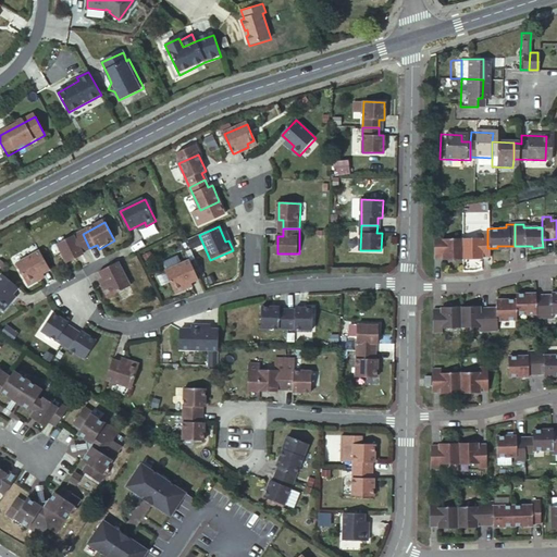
[(83,251),(89,248),(83,234),(60,245),(70,263),(85,256),(83,251)]
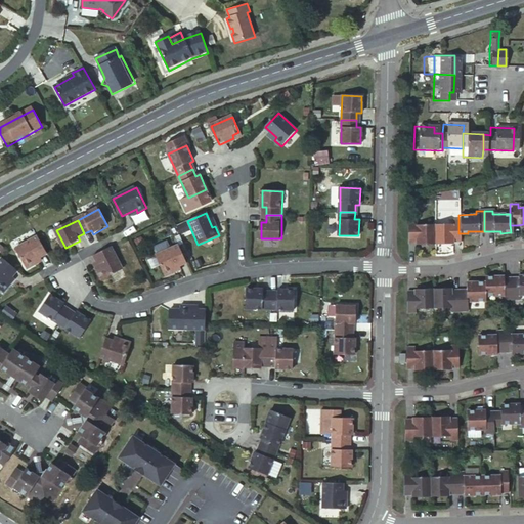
[(432,224),(433,244),(442,244),(442,242),(451,242),(459,242),(459,234),(459,233),(459,220),(449,220),(449,224),(432,224)]
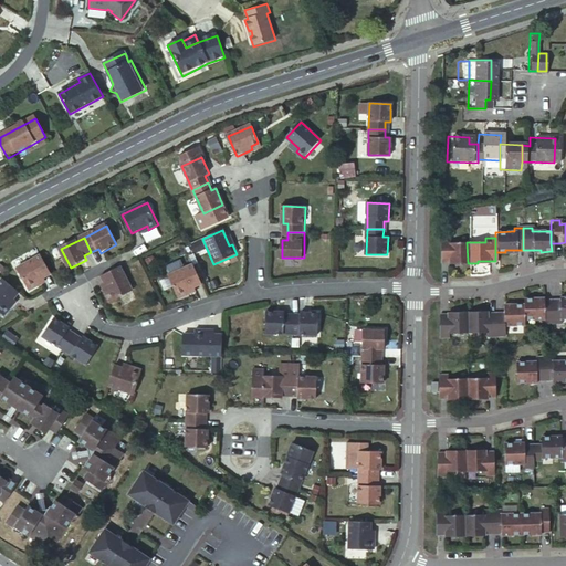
[(439,239),(440,262),(448,262),(458,262),(458,264),(468,263),(467,242),(448,242),(448,239),(439,239)]
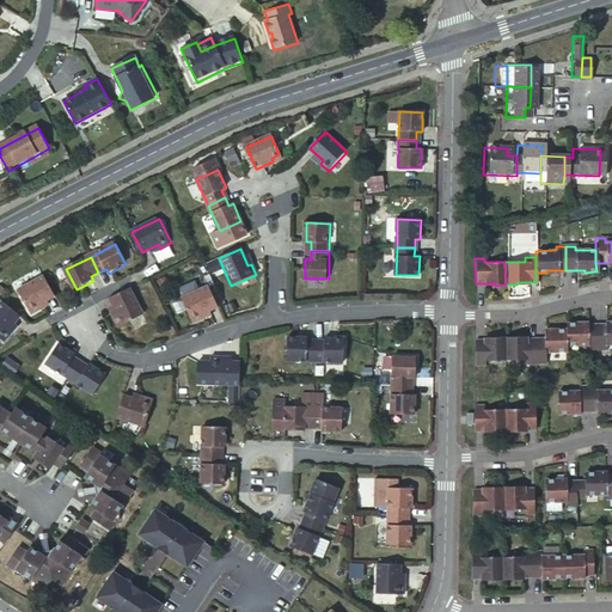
[(41,305),(56,297),(46,276),(19,291),(32,314),(42,308),(41,305)]
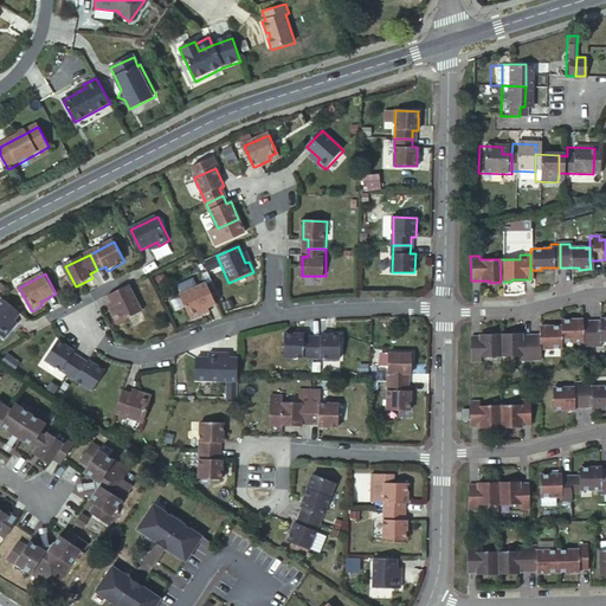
[(200,311),(217,303),(207,283),(181,295),(192,320),(202,315),(200,311)]
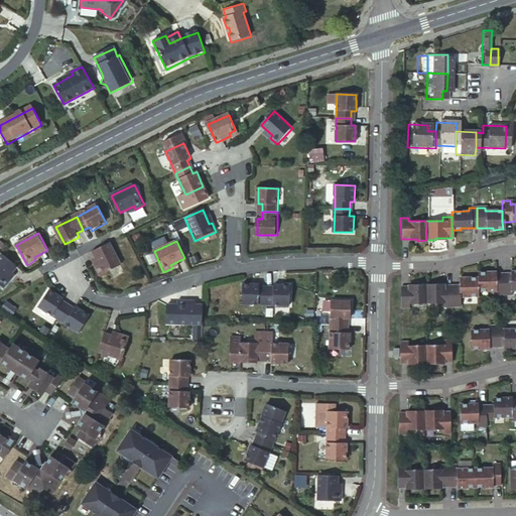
[(110,244),(93,252),(99,266),(96,268),(101,276),(121,266),(110,244)]
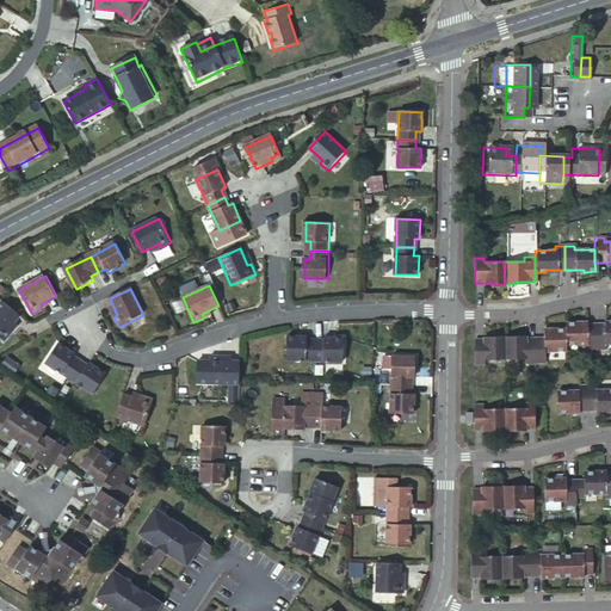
[(22,316),(4,301),(0,304),(0,337),(5,341),(13,333),(10,329),(22,316)]
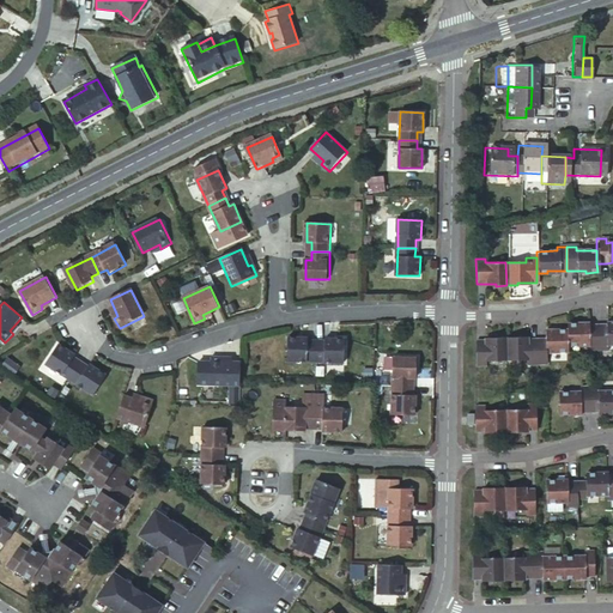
[(565,329),(565,346),(587,346),(587,351),(596,351),(595,326),(587,326),(576,326),(576,323),(565,323),(565,329)]
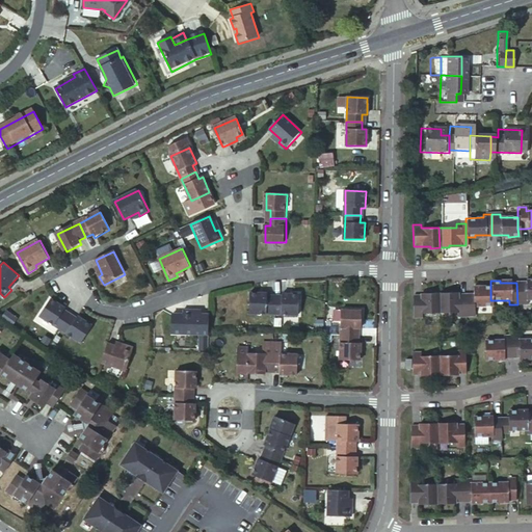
[(516,283),(517,304),(526,303),(526,299),(531,299),(531,282),(524,282),(516,283)]
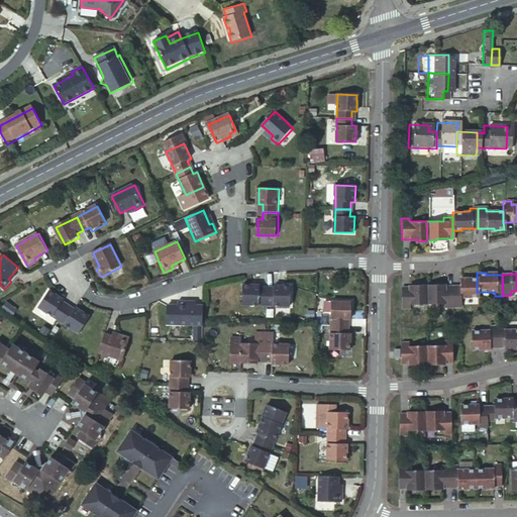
[(450,287),(451,307),(459,307),(458,298),(477,297),(477,292),(477,278),(467,278),(467,281),(458,281),(458,286),(450,287)]
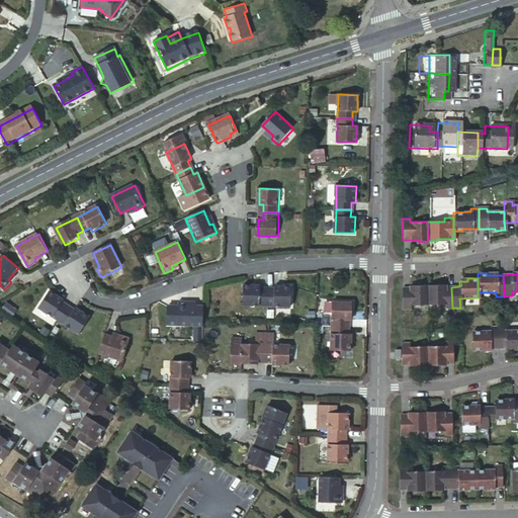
[(268,305),(268,289),(261,289),(261,285),(245,284),(244,305),(268,305)]
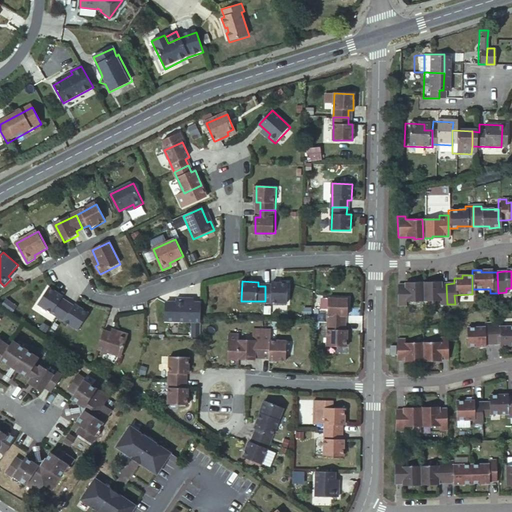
[(272,286),(265,286),(265,301),(288,302),(288,282),(272,282),(272,286)]
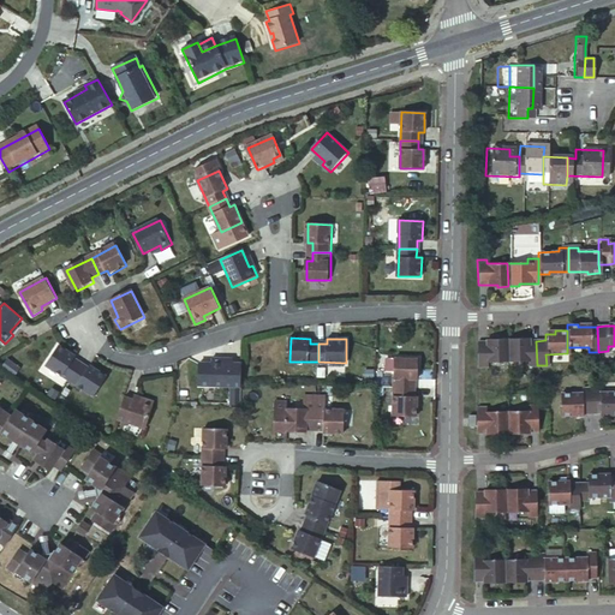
[(485,342),(476,342),(476,368),(487,366),(487,363),(507,363),(506,339),(495,339),(495,342),(485,342)]
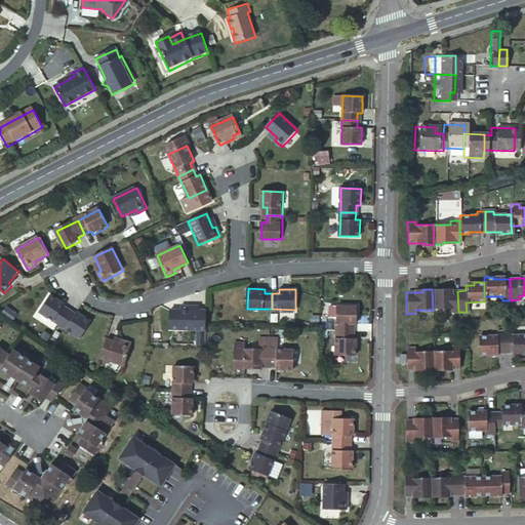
[(432,289),(433,310),(450,309),(450,313),(458,312),(457,291),(450,291),(442,291),(442,289),(432,289)]
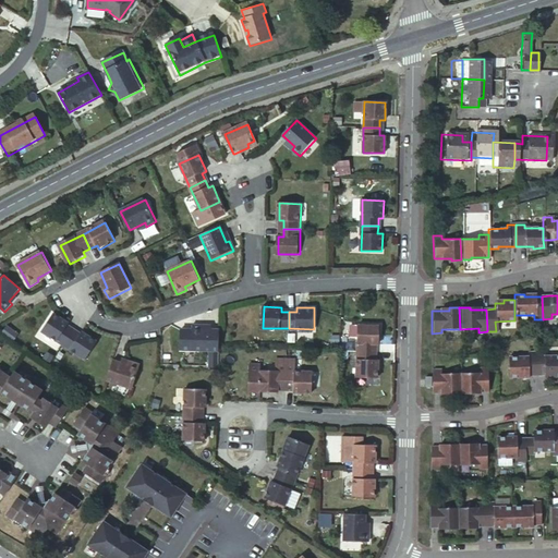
[(64,347),(73,334),(67,329),(69,325),(55,315),(43,332),(64,347)]
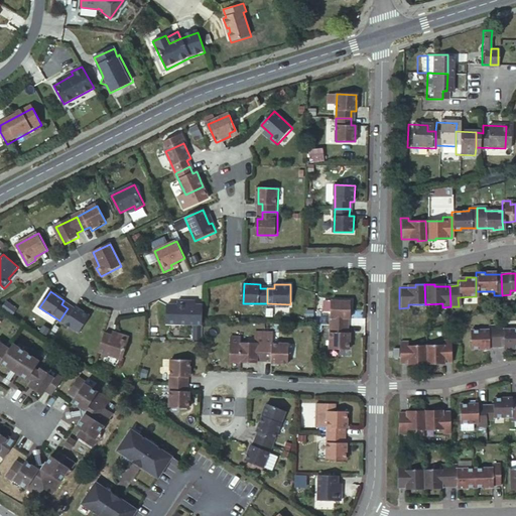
[(178,300),(177,324),(203,324),(204,321),(204,304),(188,304),(188,300),(178,300)]
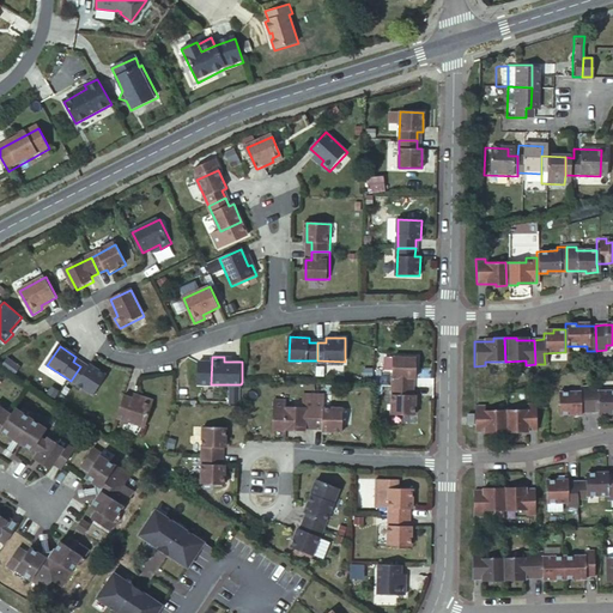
[(395,386),(413,387),(413,377),(418,377),(419,358),(395,358),(395,386)]
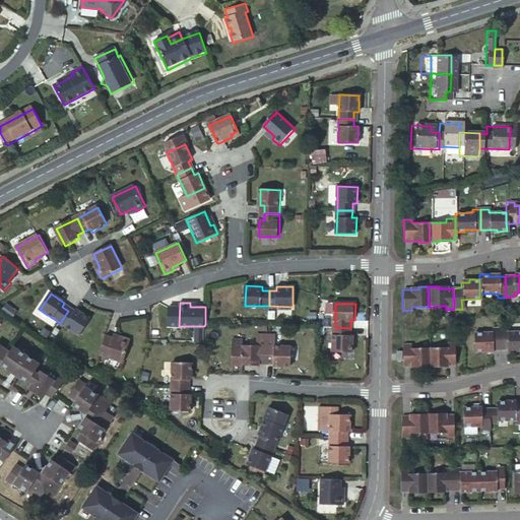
[(68,311),(60,323),(79,336),(90,319),(76,311),(74,315),(68,311)]
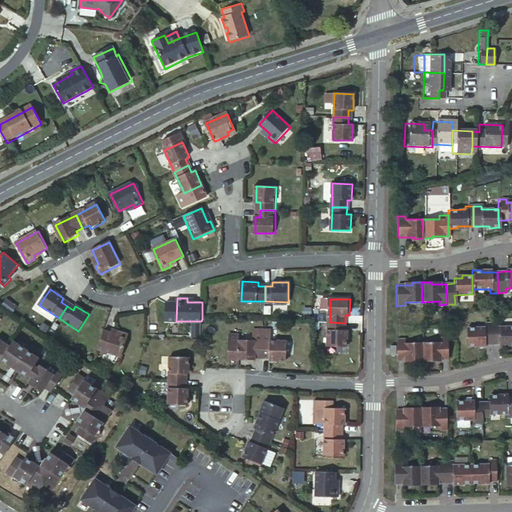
[(345,330),(345,323),(330,322),(329,345),(349,346),(349,330),(345,330)]
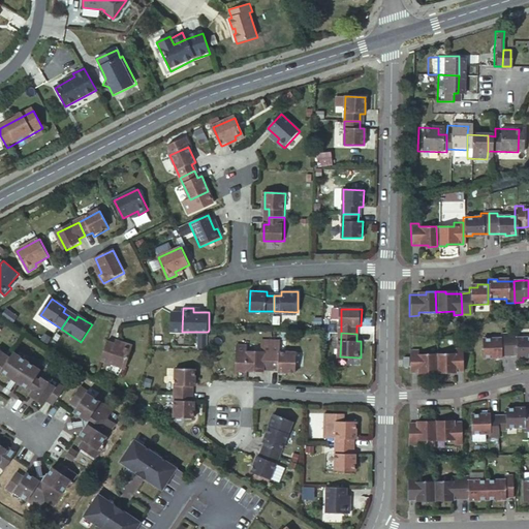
[(507,355),(506,334),(498,334),(498,338),(480,338),(480,358),(491,358),(491,355),(499,355),(507,355)]
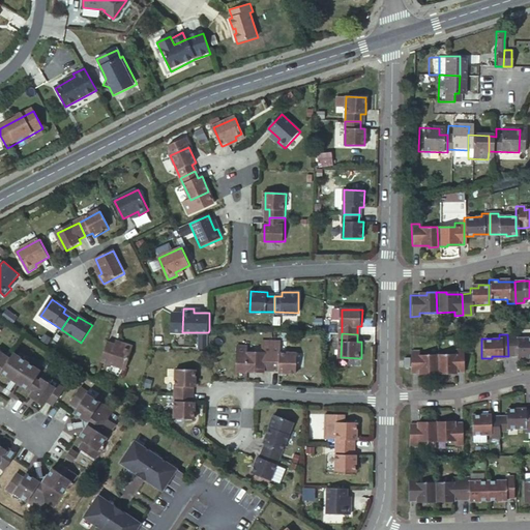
[(507,334),(508,356),(516,355),(525,355),(525,357),(529,357),(529,336),(516,337),(516,334),(507,334)]
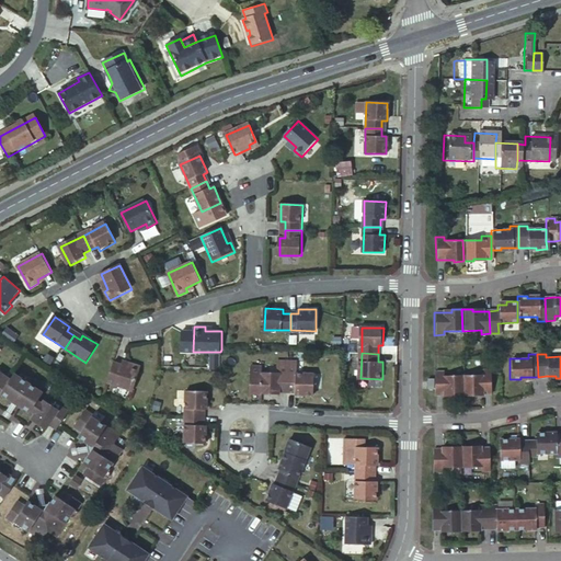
[(115,362),(109,382),(134,391),(141,367),(132,364),(130,367),(115,362)]
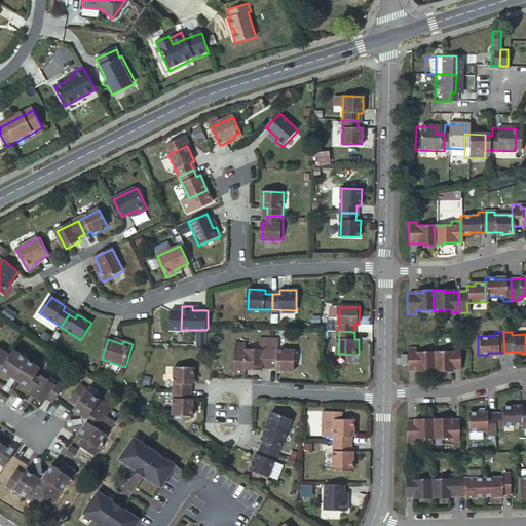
[(263,364),(270,364),(270,348),(247,347),(247,368),(263,368),(263,364)]
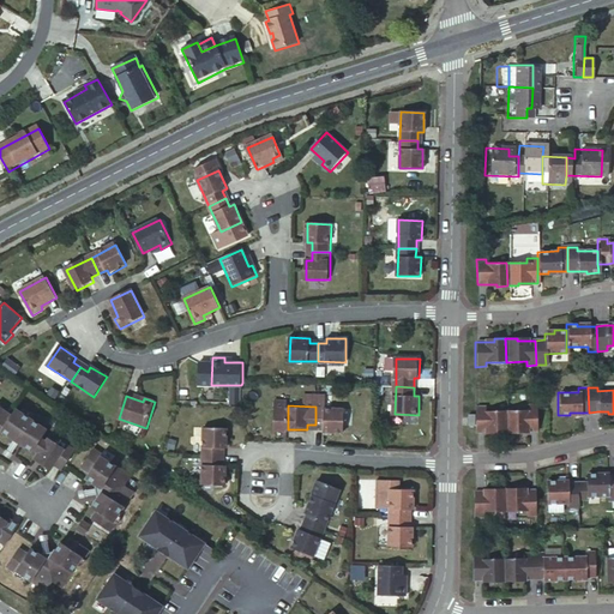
[(505,410),(505,434),(516,433),(516,431),(527,431),(536,431),(535,405),(525,405),(525,410),(505,410)]
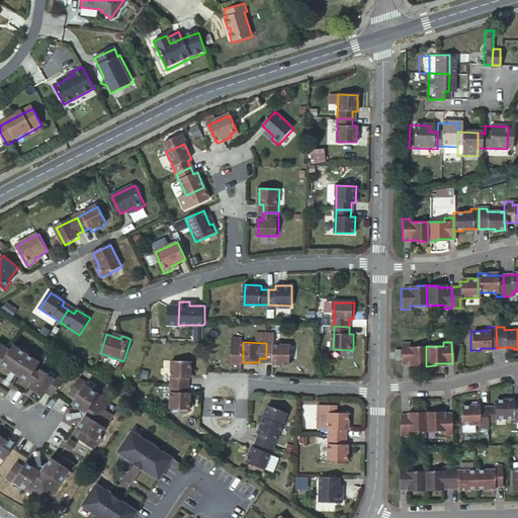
[(0,366),(2,364),(10,351),(0,343),(0,366)]
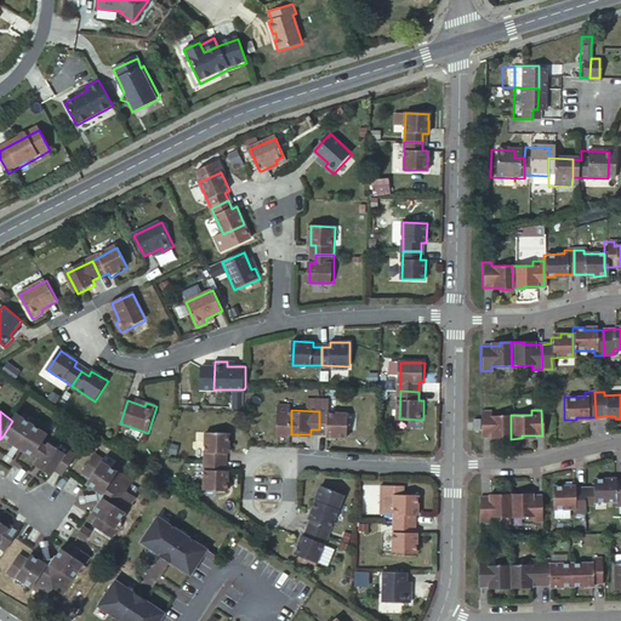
[(319,411),(319,429),(328,429),(328,436),(347,436),(348,412),(319,411)]
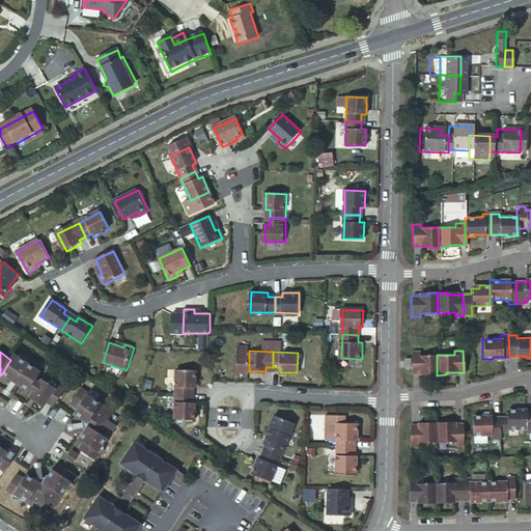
[(437,375),(437,355),(419,356),(418,352),(410,352),(410,373),(419,373),(427,373),(427,375),(437,375)]
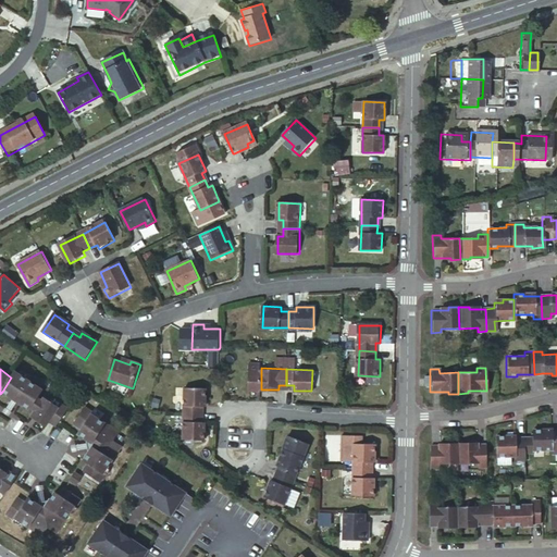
[(11,378),(2,392),(10,396),(9,397),(14,400),(14,399),(16,400),(17,398),(23,403),(22,404),(31,410),(32,408),(36,410),(42,400),(38,398),(44,391),(35,384),(29,381),(23,376),(15,371),(11,378)]
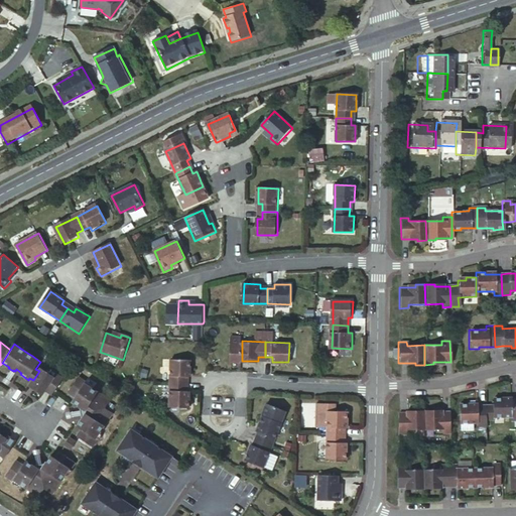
[(23,347),(21,349),(27,353),(32,356),(34,354),(33,353),(32,352),(30,351),(29,349),(26,348),(24,347),(23,347)]
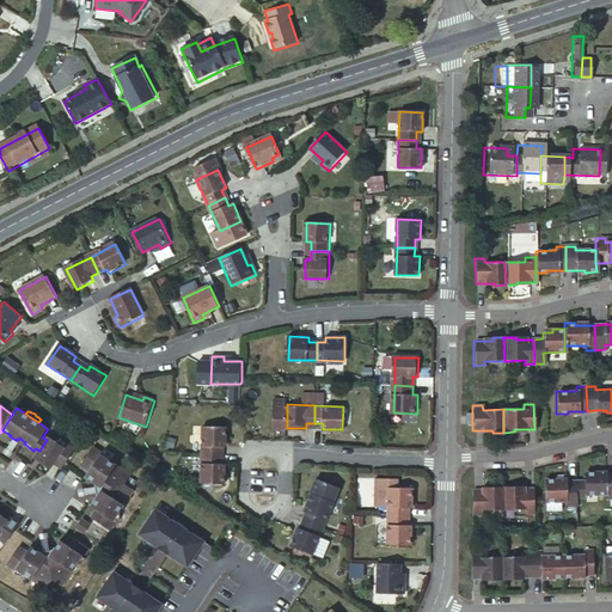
[(202,456),(220,456),(221,447),(226,447),(227,428),(203,427),(202,456)]
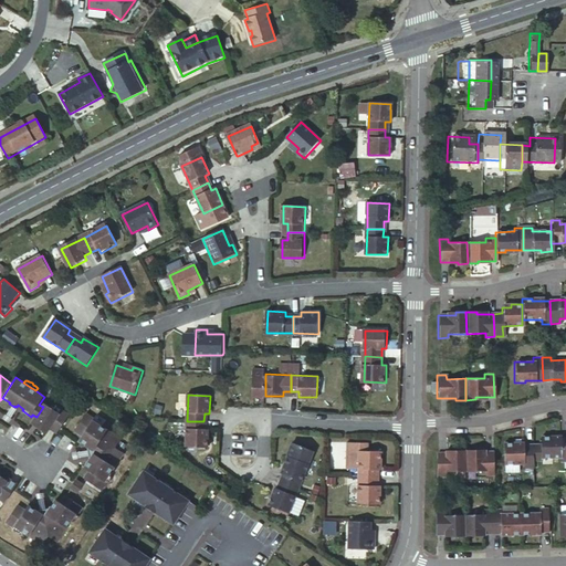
[(37,417),(34,421),(40,426),(39,428),(48,433),(51,428),(59,433),(61,429),(71,416),(63,411),(61,413),(45,404),(43,407),(37,417)]
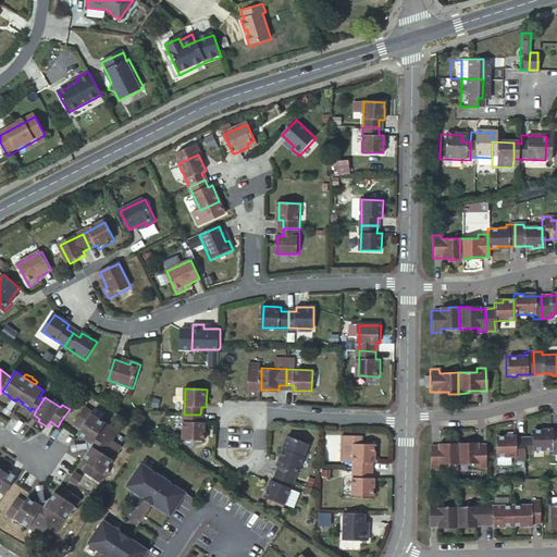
[(14,400),(8,411),(11,413),(17,403),(16,401),(17,401),(16,400),(14,399),(14,400)]
